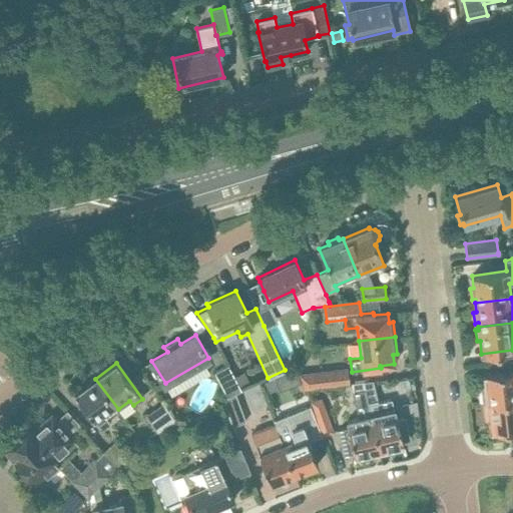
[(215,372),(227,397),(231,395),(240,390),(227,366),(215,372)]
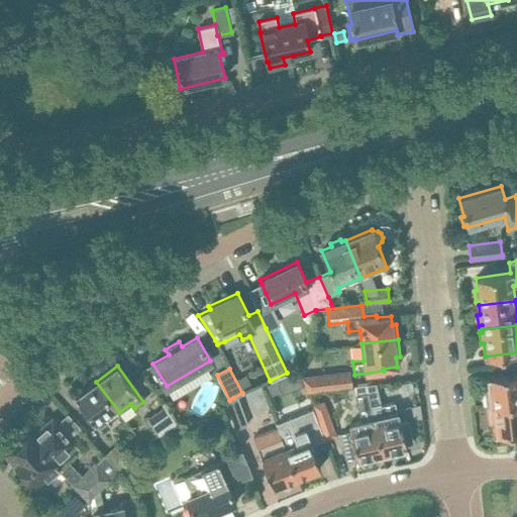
[(350,371),(302,377),(307,392),(352,387),(350,371)]
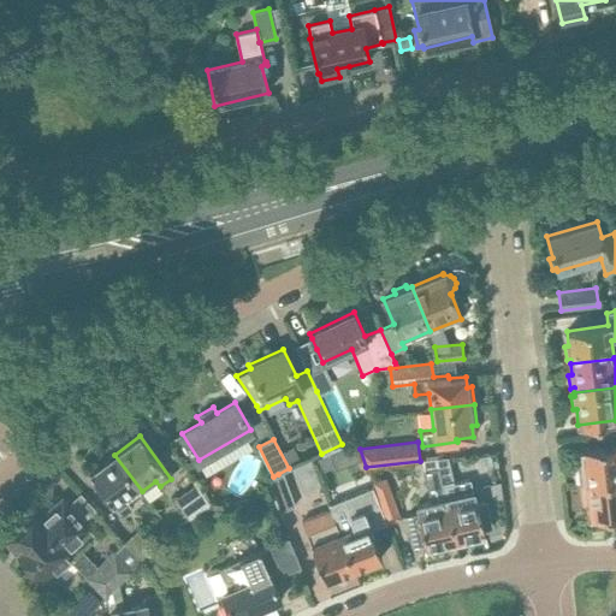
[(356,443),(343,448),(349,463),(362,458),(356,443)]
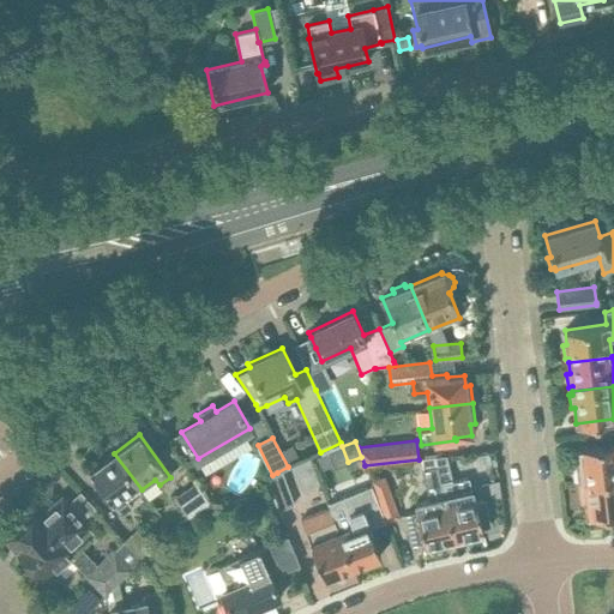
[(576,462),(578,482),(613,477),(613,443),(579,447),(581,462),(576,462)]
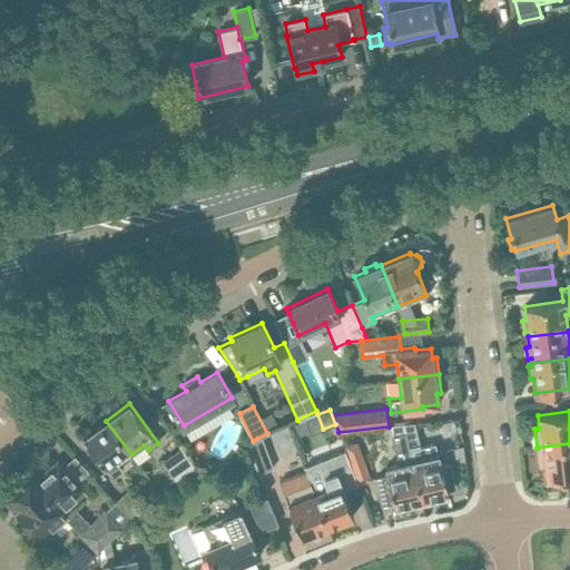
[(106,421),(82,438),(111,478),(121,470),(118,464),(131,454),(106,421)]
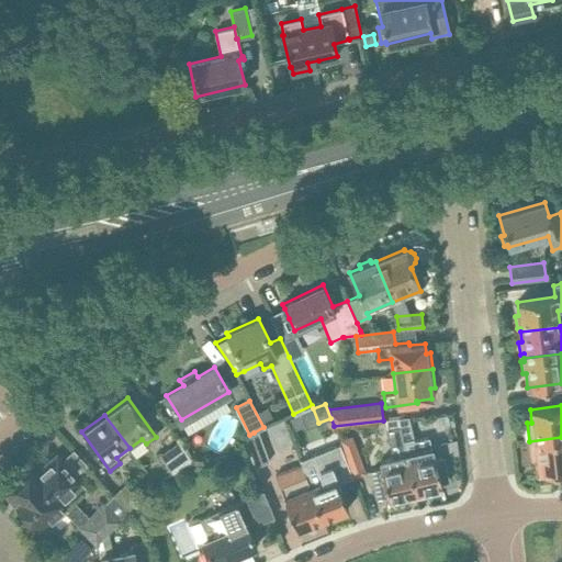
[(408,417),(397,418),(403,441),(412,439),(414,439),(408,417)]
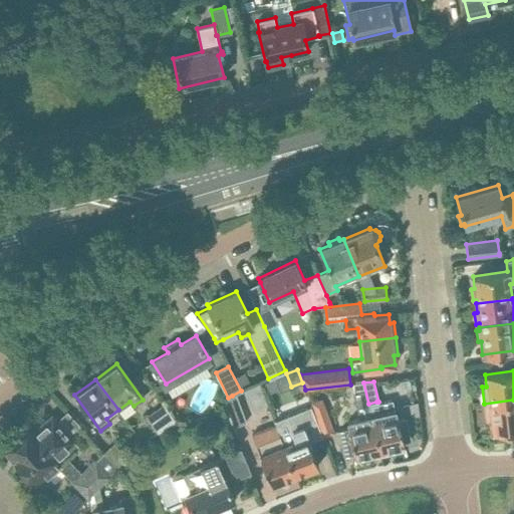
[(348,429),(338,431),(344,456),(354,454),(354,458),(379,452),(371,416),(368,404),(363,382),(352,383),(354,394),(353,394),(358,419),(347,422),(348,427),(347,427),(348,429)]
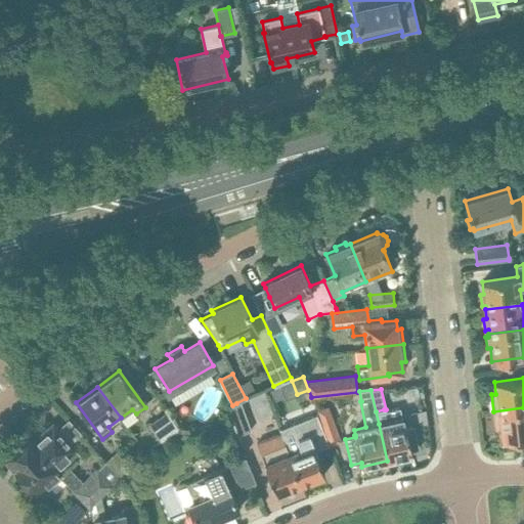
[(236,403),(232,405),(226,408),(236,436),(248,432),(236,403)]
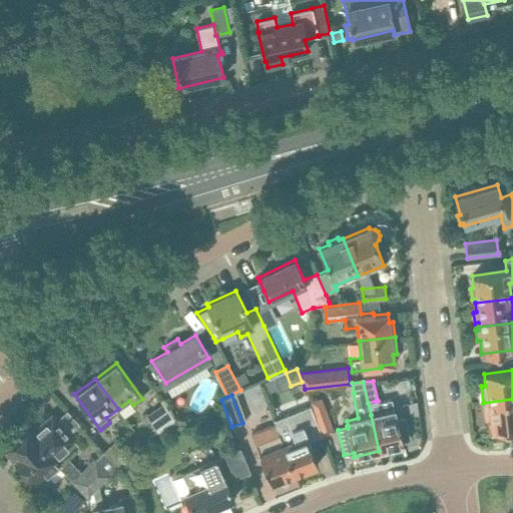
[(512,428),(512,399),(483,403),(485,420),(489,419),(491,431),(512,428)]
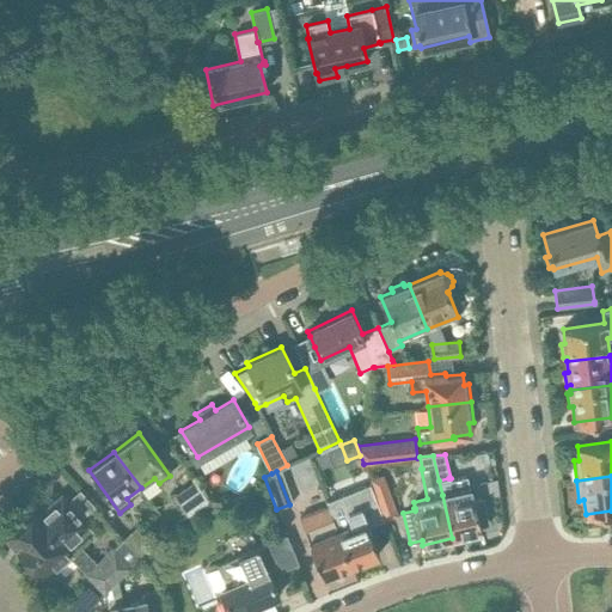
[(448,478),(439,481),(442,495),(452,538),(481,531),(479,526),(489,524),(483,497),(473,500),(472,495),(471,495),(470,489),(466,477),(450,481),(448,478)]
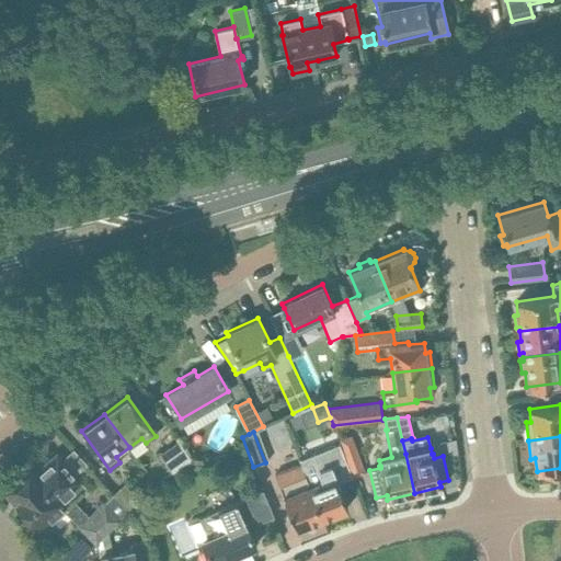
[(192,459),(179,441),(159,455),(172,473),(192,459)]
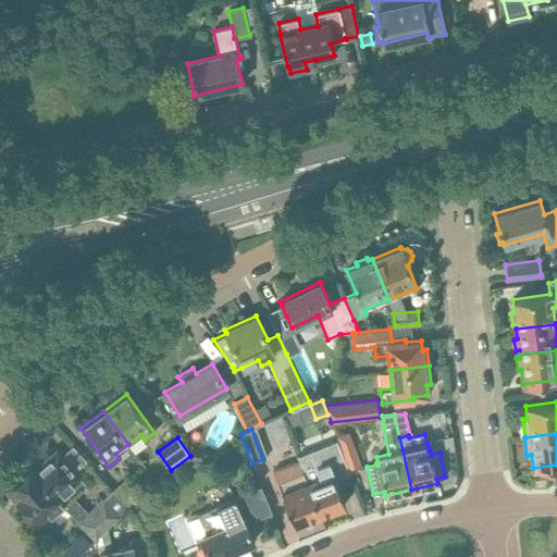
[(310,452),(297,457),(299,460),(298,461),(320,518),(335,512),(334,509),(345,505),(333,475),(337,473),(338,478),(349,473),(341,450),(338,445),(337,442),(310,452)]
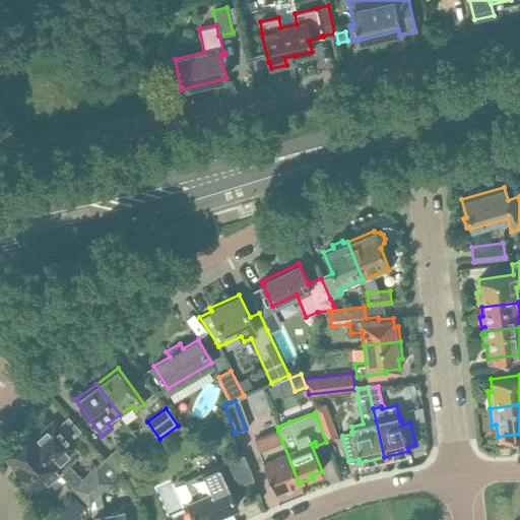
[(329,416),(318,420),(326,442),(338,438),(329,416)]
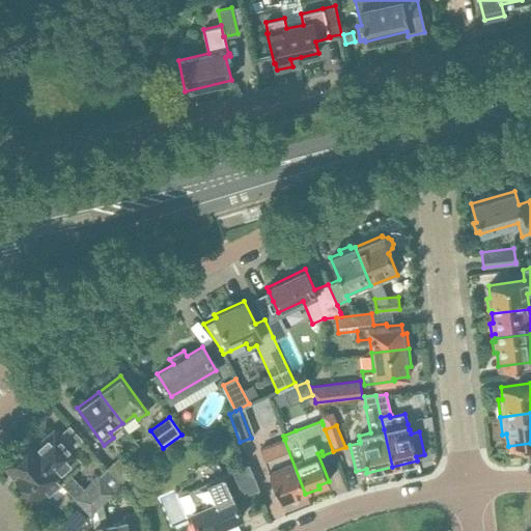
[(33,448),(31,449),(61,482),(76,499),(76,498),(90,513),(91,513),(102,503),(123,484),(109,468),(83,491),(67,473),(81,462),(75,454),(72,450),(58,436),(54,430),(42,442),(40,441),(33,448)]
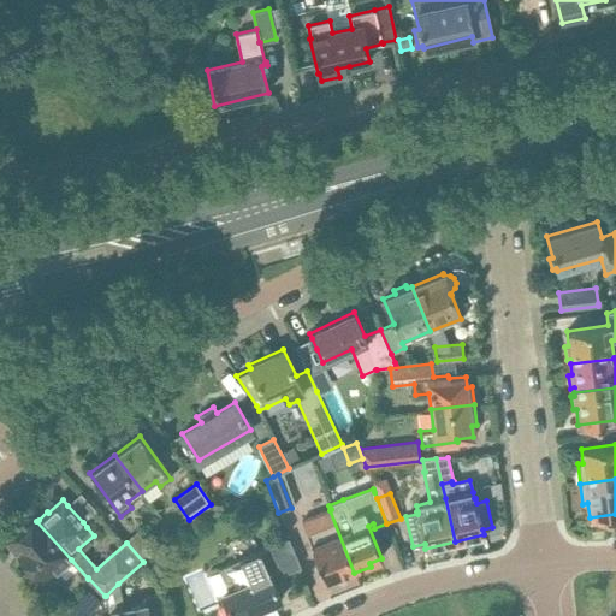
[(330,510),(314,516),(301,521),(324,580),(336,576),(337,579),(354,573),(330,510)]
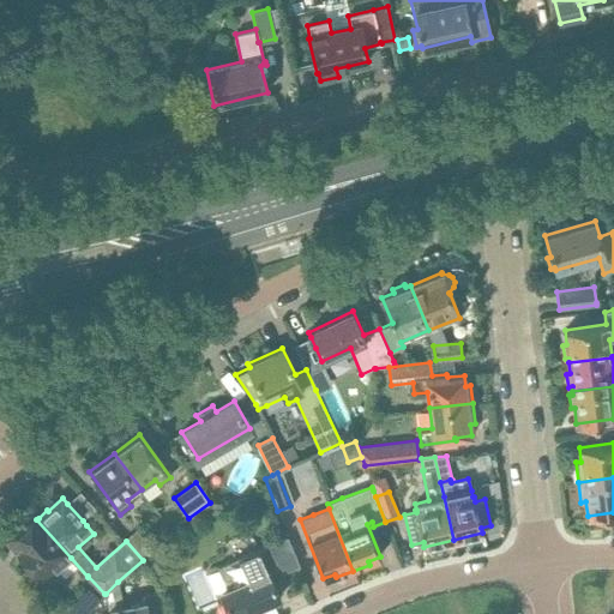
[(36,516),(10,539),(20,549),(19,552),(44,581),(71,558),(36,519),(38,518),(36,516)]
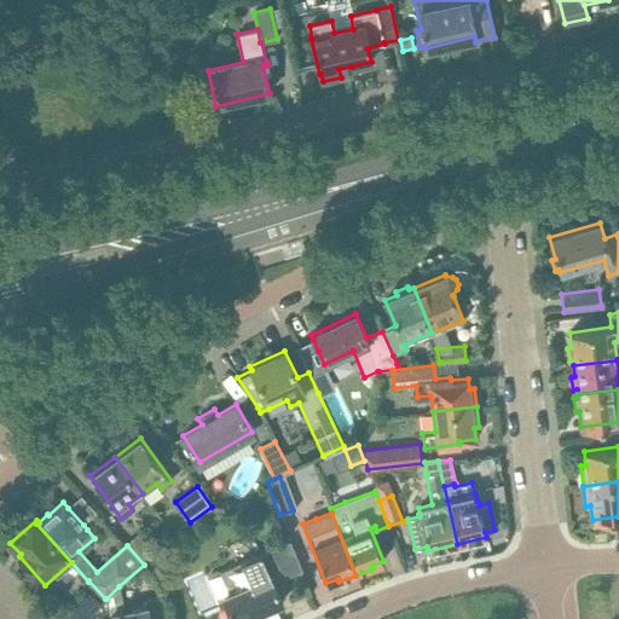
[(137,536),(127,545),(144,565),(154,555),(137,536)]
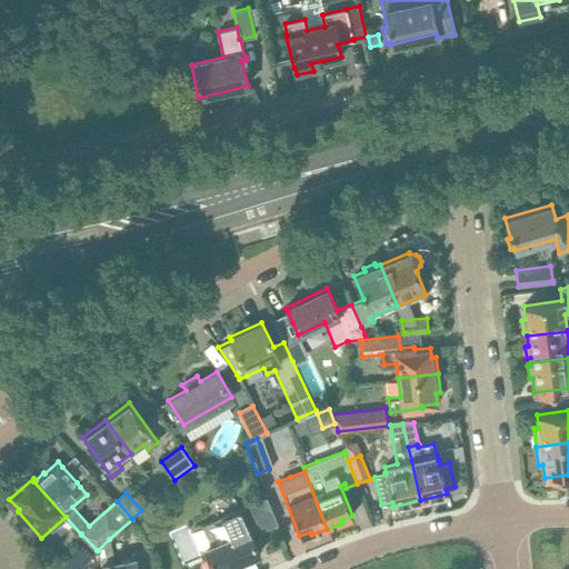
[(205,548),(213,568),(229,568),(230,568),(229,567),(259,553),(249,529),(260,525),(262,530),(277,523),(266,497),(201,526),(210,546),(205,548)]
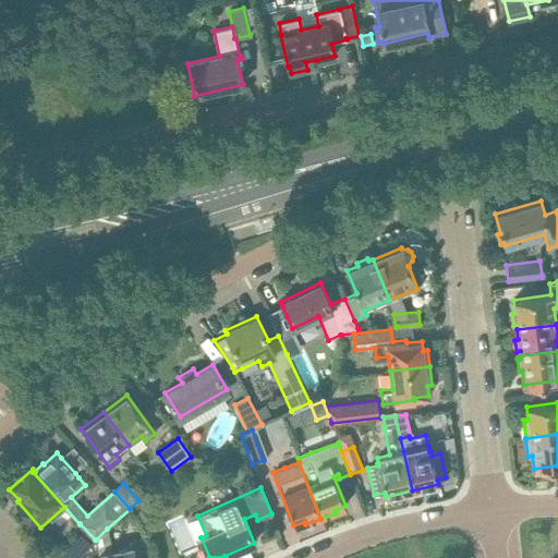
[(107,529),(96,540),(99,557),(147,557),(143,537),(131,541),(132,546),(112,550),(107,529)]
